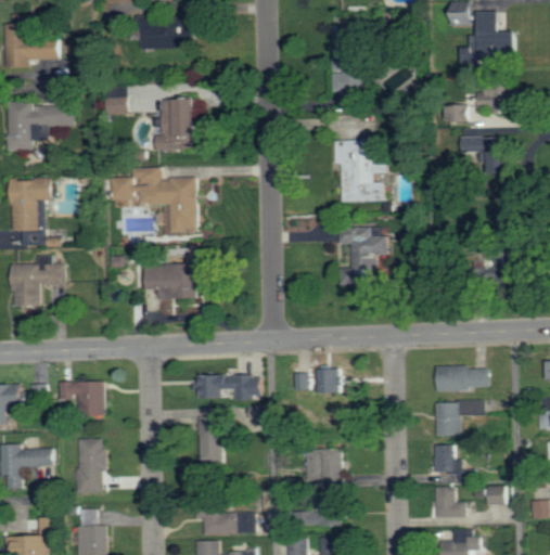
[(449,23),(467,23),(467,14),(470,14),(470,24),(475,24),(475,1),(450,1),(449,23)]
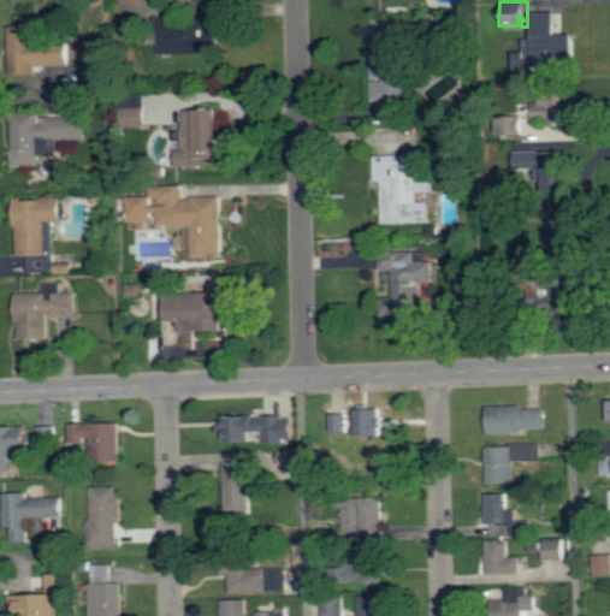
[(573,61),(573,34),(556,34),(556,12),(531,12),(531,39),(521,39),(521,51),(511,51),(511,70),(550,70),(550,61),(573,61)]
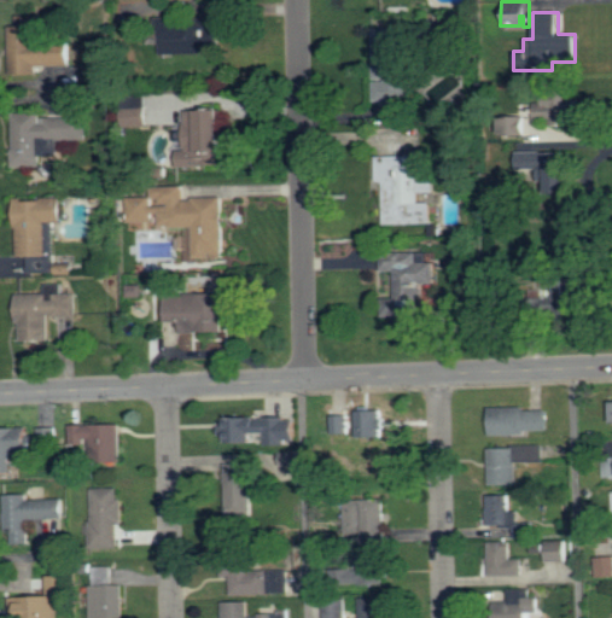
[(6,27),(6,74),(33,74),(33,65),(68,65),(66,41),(38,41),(38,16),(13,16),(13,27),(6,27)]
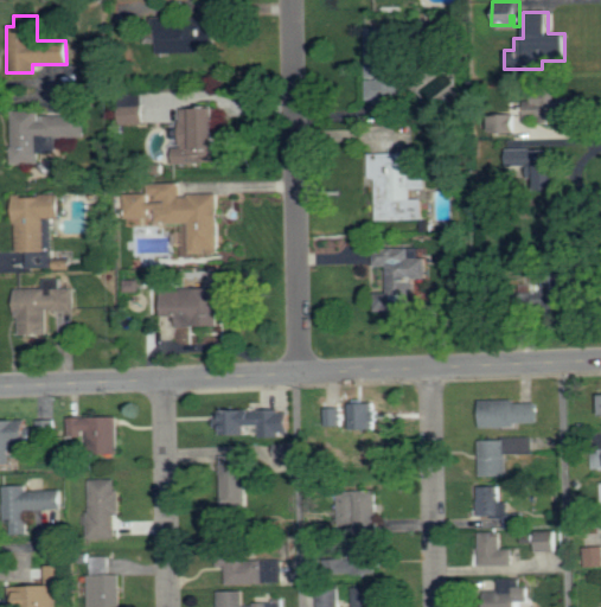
[(157,19),(157,53),(212,52),(211,18),(157,19)]
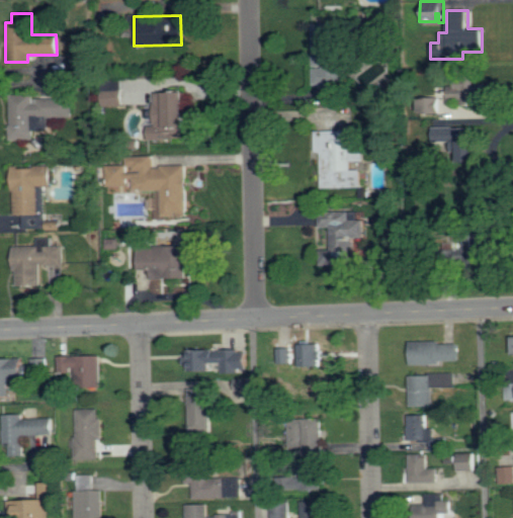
[(340,23),(310,24),(311,68),(310,69),(311,85),(343,84),(340,23)]
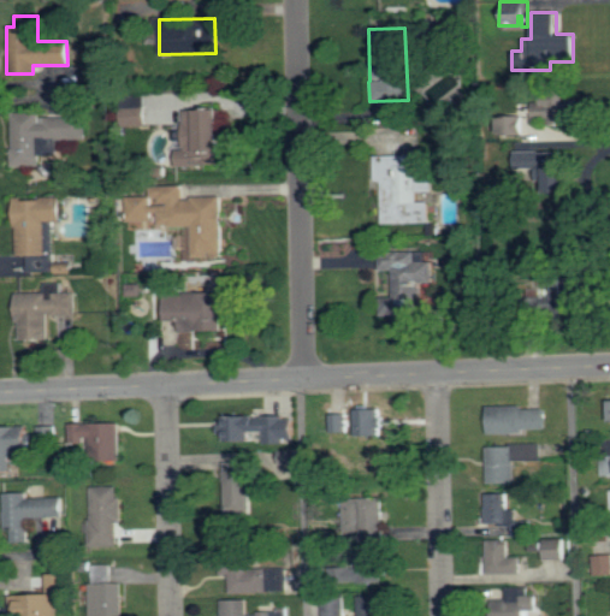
[(540,108),(533,108),(533,116),(549,117),(549,124),(573,124),(574,92),(542,90),(540,108)]
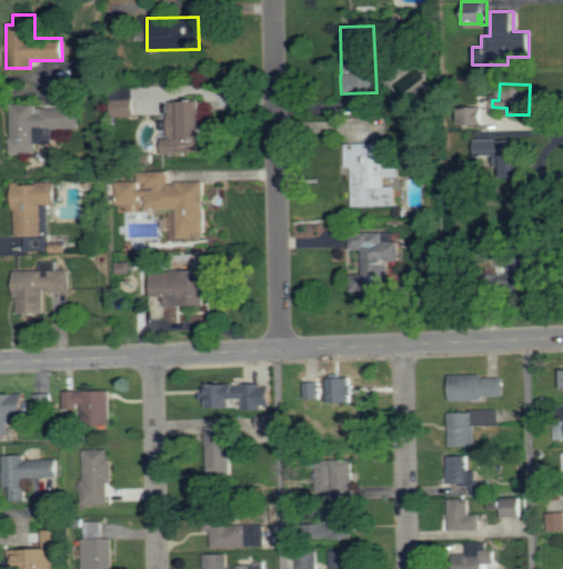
[(109,93),(110,118),(132,117),(131,92),(109,93)]
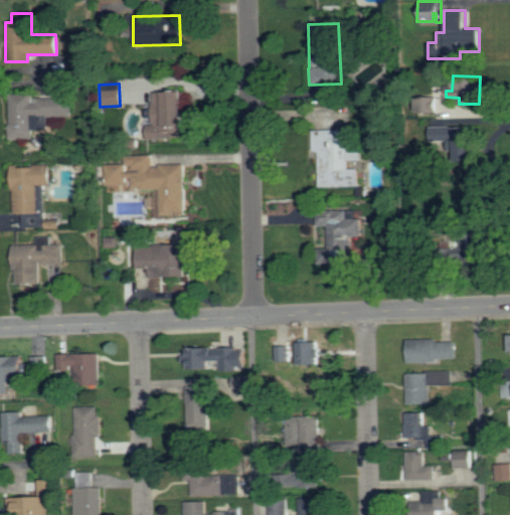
[(182,92),(150,92),(151,125),(145,126),(145,139),(179,138),(179,128),(183,128),(182,92)]
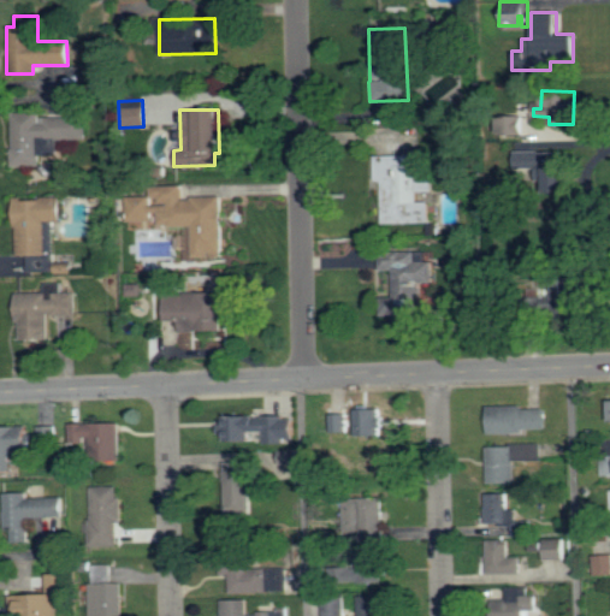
[(83,114),(9,116),(10,166),(36,166),(36,155),(54,155),(54,140),(84,140),(83,114)]
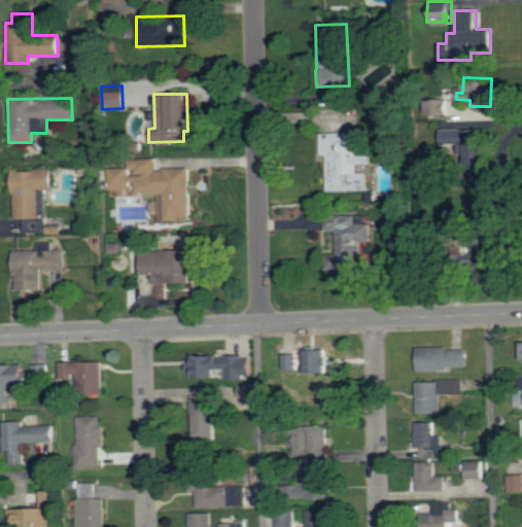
[(428,99),(427,117),(443,118),(444,100),(428,99)]
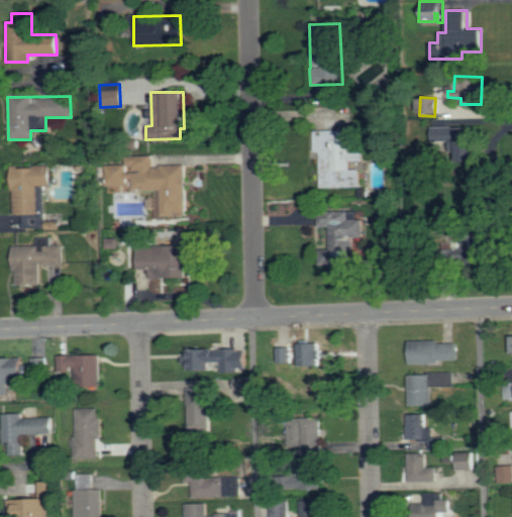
[(469,154),(470,127),(429,126),(428,141),(446,141),(446,154),(469,154)]
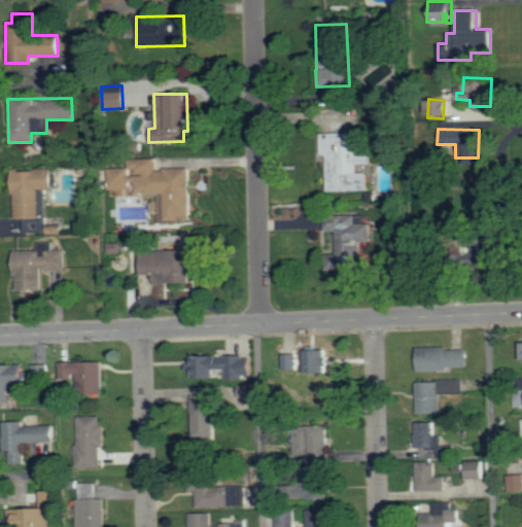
[(324,191),(364,191),(364,173),(355,173),(355,165),(367,165),(367,150),(358,150),(357,133),(318,133),(318,155),(324,155),(324,191)]
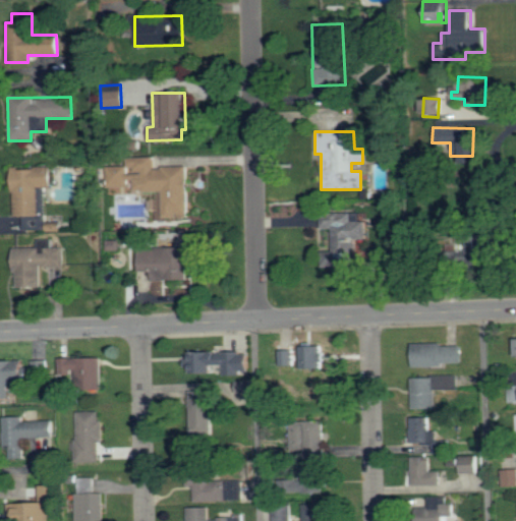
[(186,167),(152,167),(152,157),(125,158),(125,166),(107,167),(107,193),(124,193),(124,180),(132,180),(132,191),(160,191),(160,219),(186,219),(186,167)]
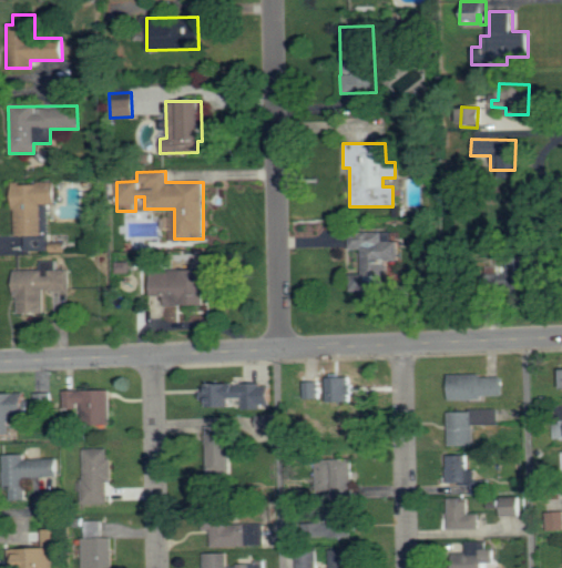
[(10,184),(11,236),(22,236),(22,251),(46,251),(46,236),(39,236),(39,205),(52,204),(52,183),(10,184)]
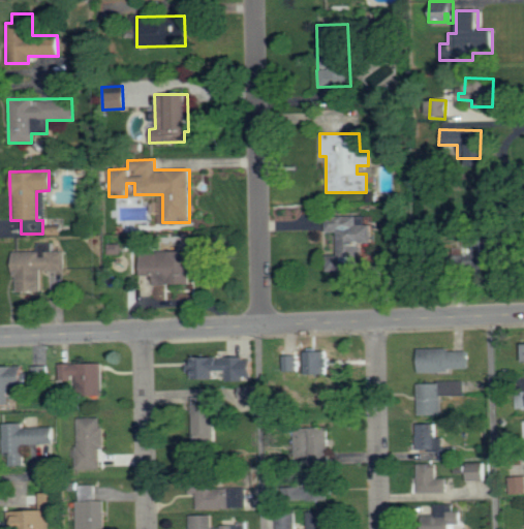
[(325,272),(359,272),(359,243),(370,243),(370,225),(362,225),(363,217),(321,217),(321,232),(336,232),(336,256),(325,256),(325,272)]
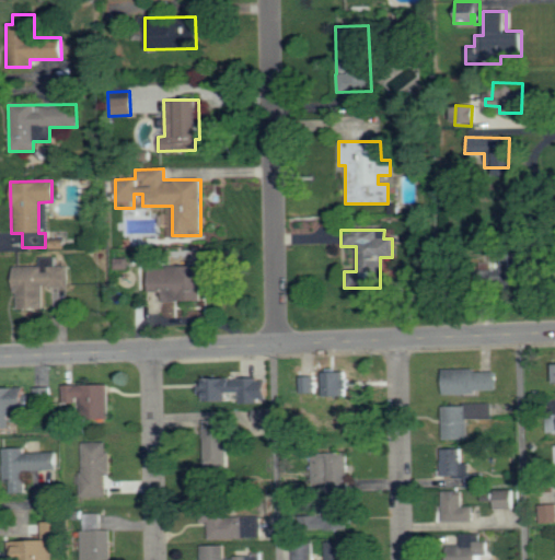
[(527,254),(499,254),(498,284),(520,286),(520,269),(527,269),(527,254)]
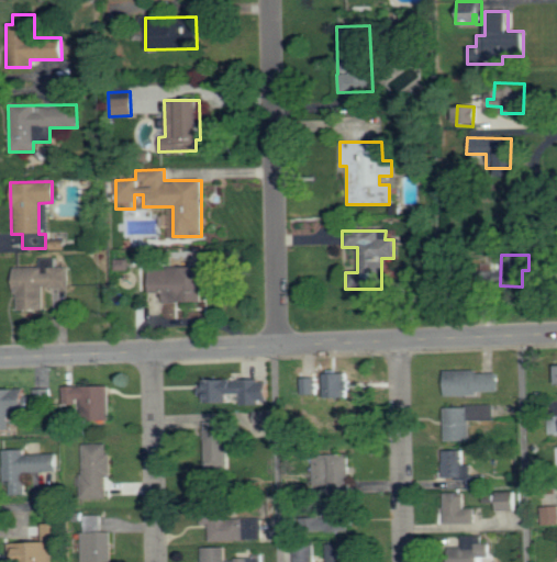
[(13,268),(13,311),(41,311),(42,288),(67,289),(67,267),(54,267),(54,259),(37,258),(37,268),(13,268)]
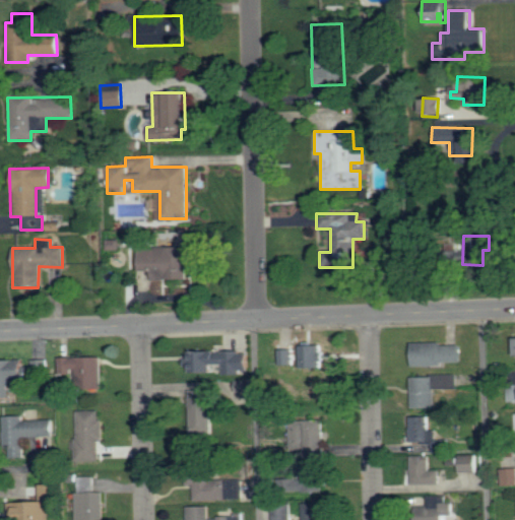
[(104,250),(116,250),(116,240),(104,241),(104,250)]
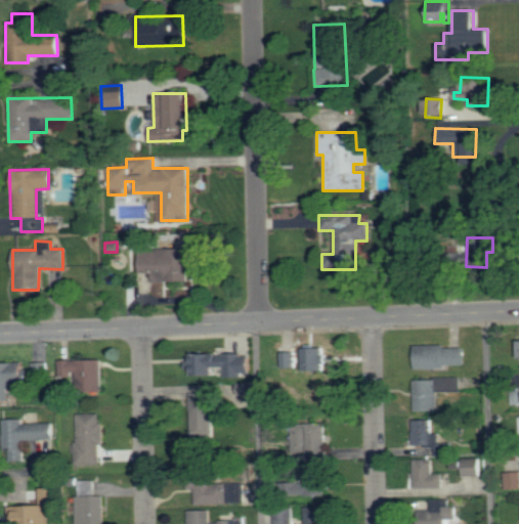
[(138,273),(149,273),(149,282),(166,282),(166,287),(186,287),(186,249),(138,250),(138,273)]
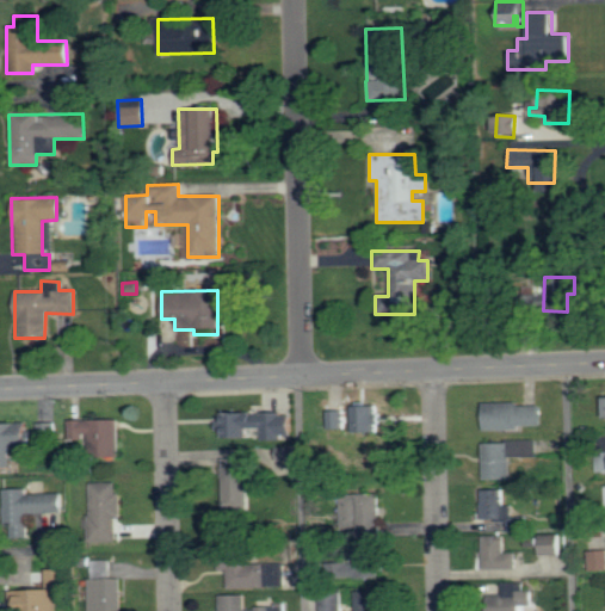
[(538,403),(479,405),(480,432),(516,431),(516,427),(538,426),(538,403)]
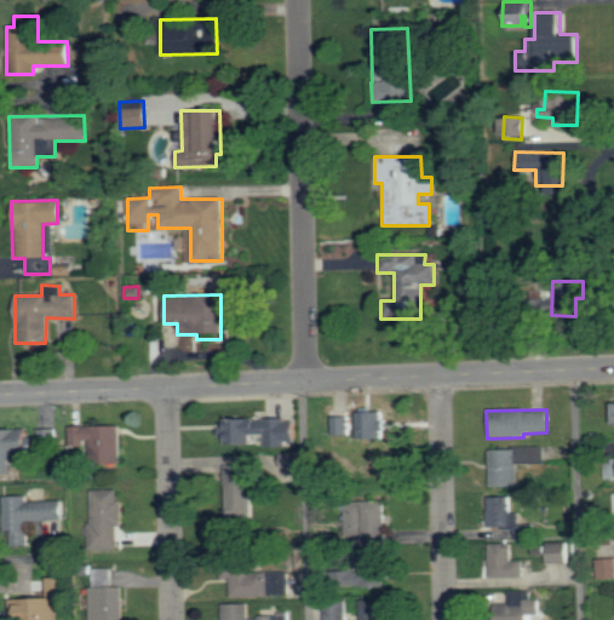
[(384,417),(355,415),(354,440),(383,441),(384,417)]
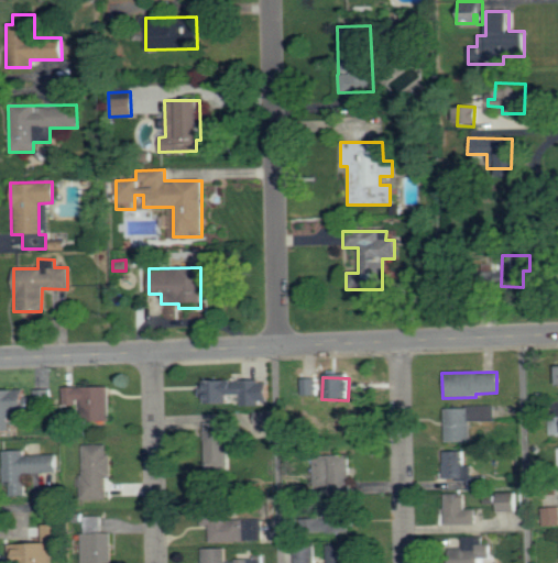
[(201,381),(201,404),(226,404),(226,395),(240,395),(240,406),(251,406),(251,381),(201,381)]
